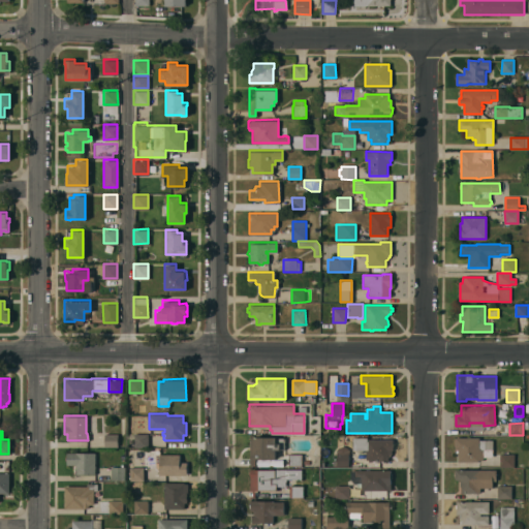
[(117,433),(117,445),(103,445),(103,433),(117,433)]
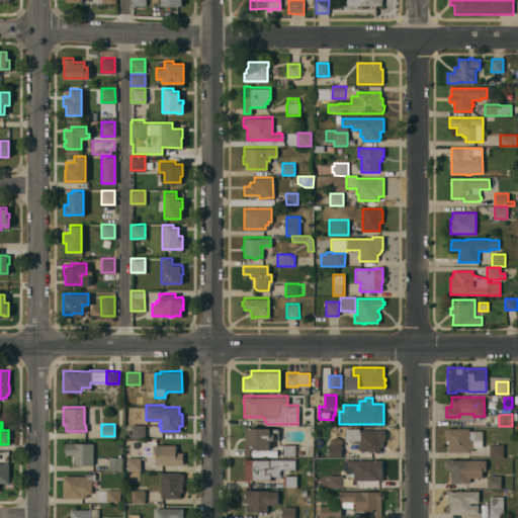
[(131,424),(144,424),(144,437),(131,437),(131,424)]
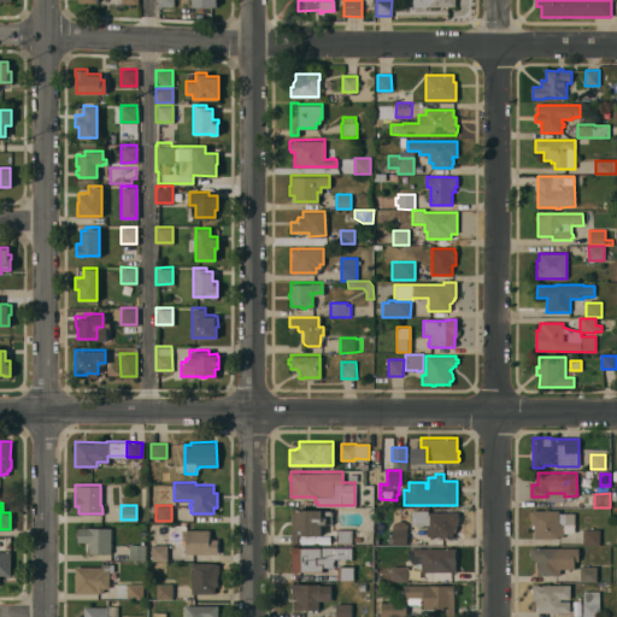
[(291,510),(330,510),(330,522),(327,522),(327,523),(321,523),(321,534),(297,534),(297,541),(291,541),(291,510)]
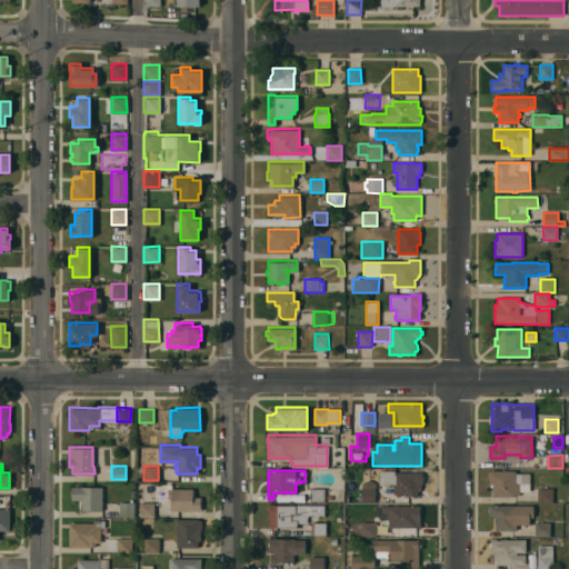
[(516,471),(516,475),(530,475),(530,492),(520,492),(520,496),(515,496),(515,497),(492,497),(492,488),(490,488),(490,485),(489,471),(516,471)]
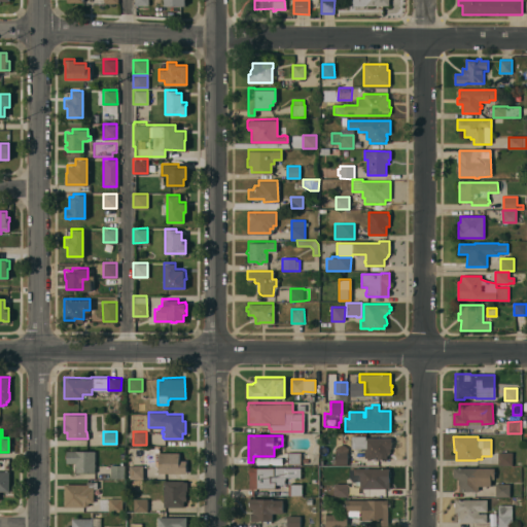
[(364,458),(364,438),(391,438),(391,449),(390,449),(390,452),(389,452),(389,454),(388,455),(387,456),(387,459),(376,459),(376,458),(364,458)]
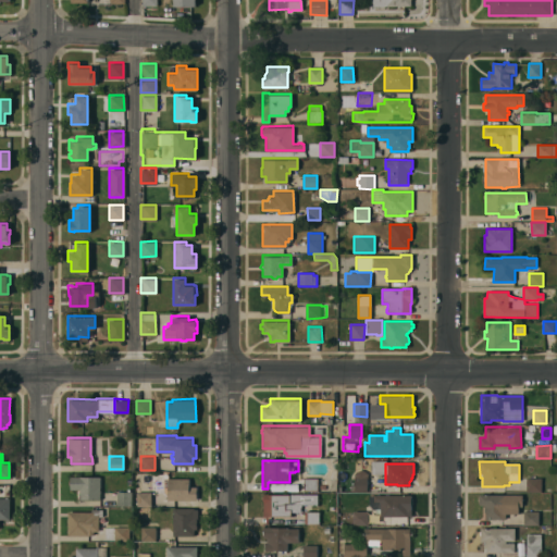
[(354,478),(354,473),(356,471),(360,470),(363,471),(367,473),(367,491),(354,491),(354,478)]
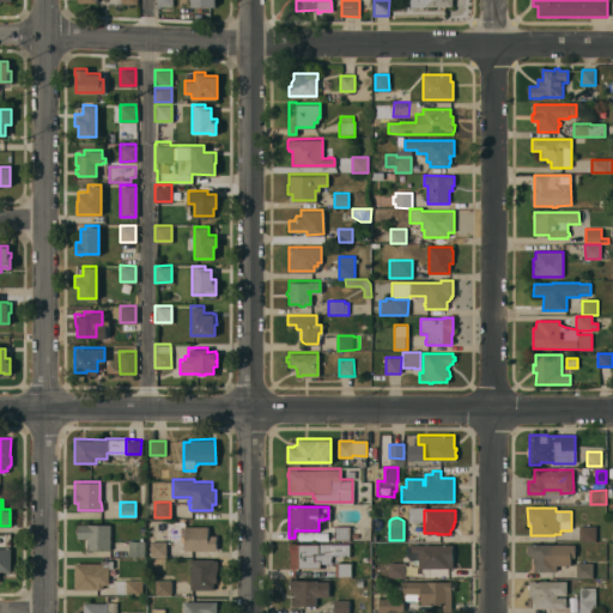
[(109,523),(109,548),(86,548),(86,536),(76,536),(76,523),(109,523)]
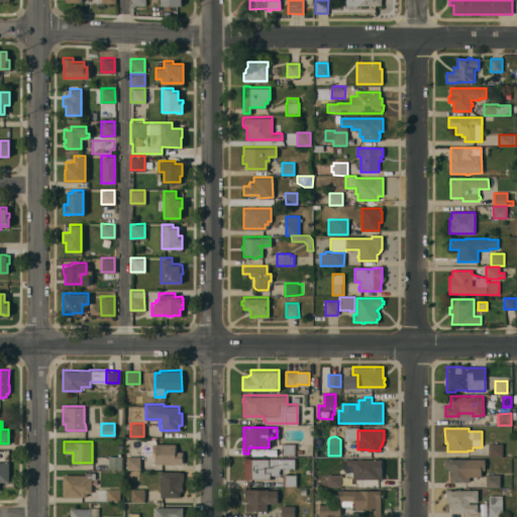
[(154,462),(154,461),(152,461),(152,458),(154,458),(154,442),(175,442),(175,450),(182,450),(182,462),(154,462)]
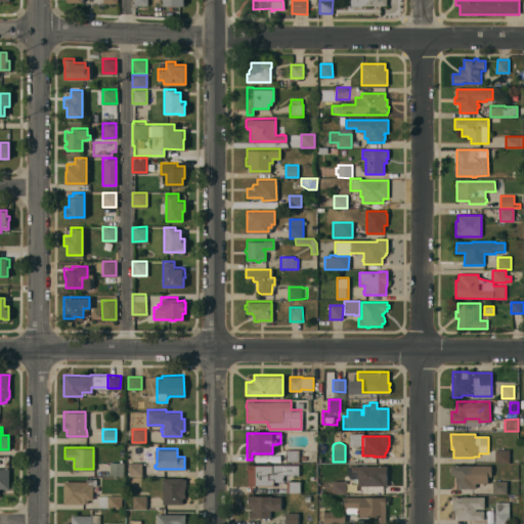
[(299,450),(299,462),(287,462),(287,450),(299,450)]
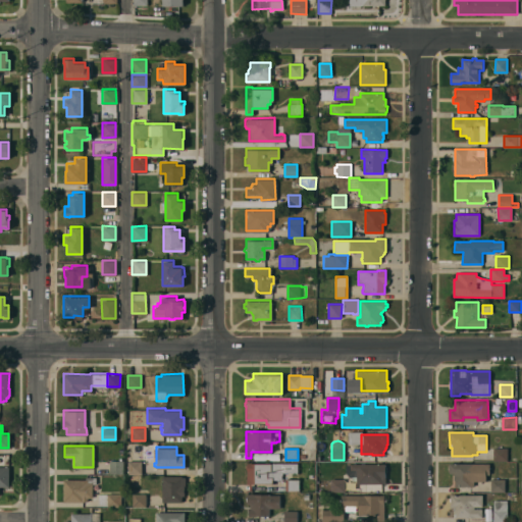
[(508,449),(507,461),(493,461),(493,449),(508,449)]
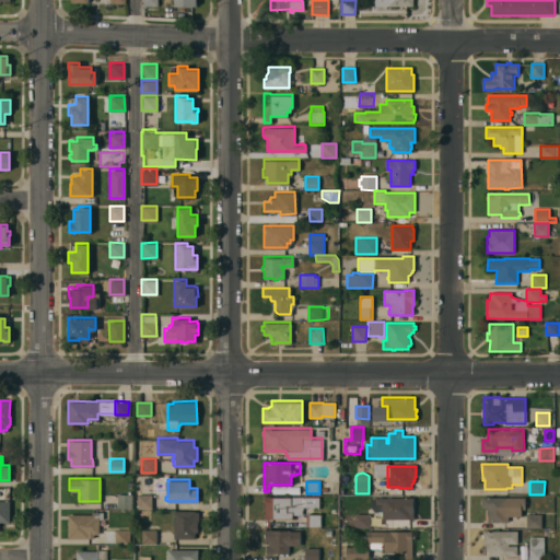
[(130,506),(117,506),(116,492),(130,492),(130,506)]
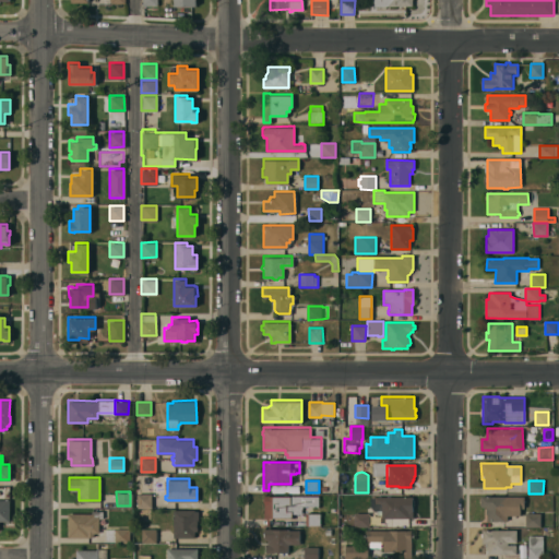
[(151,506),(137,507),(137,492),(151,492),(151,506)]
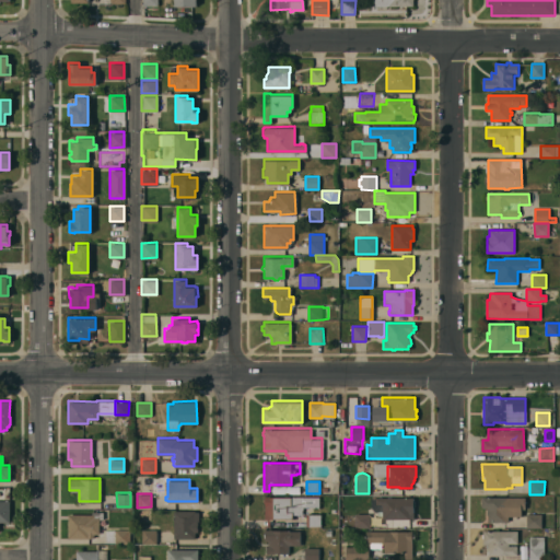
[(318,496),(318,505),(301,505),(301,513),(291,513),(291,517),(268,517),(268,525),(264,525),(264,524),(267,524),(267,517),(264,517),(264,496),(318,496)]
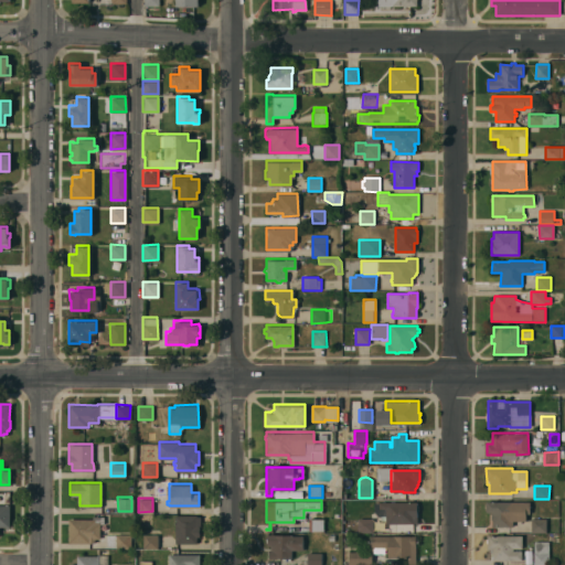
[(386,523),(386,509),(379,509),(379,502),(417,502),(417,504),(418,507),(418,510),(417,512),(417,516),(417,523),(386,523)]
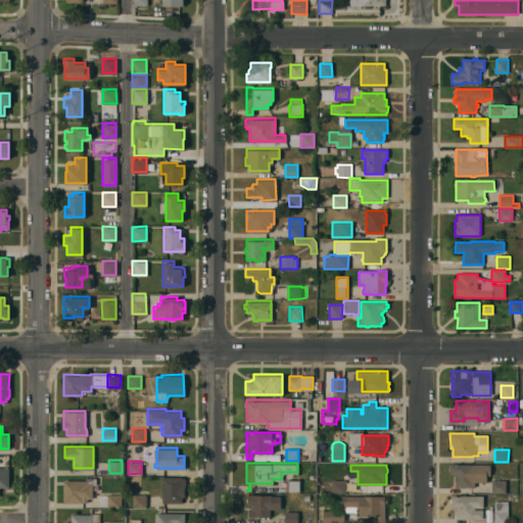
[(490,465),(490,476),(487,476),(487,483),(475,483),(475,488),(457,488),(457,481),(455,481),(455,474),(449,474),(449,465),(490,465)]
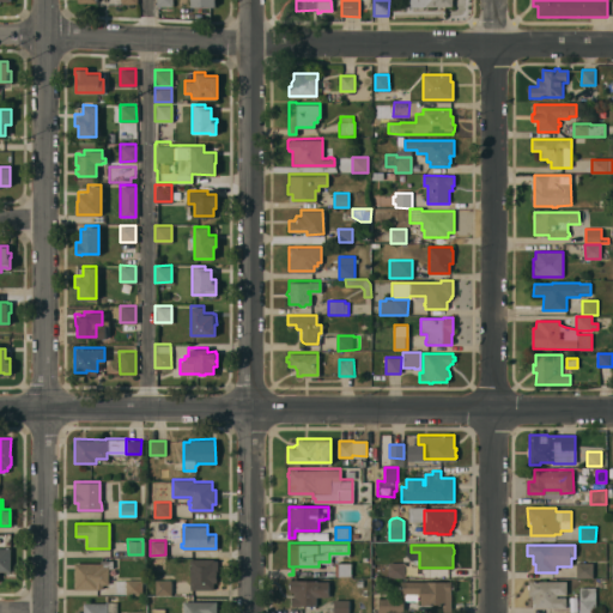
[(0,546),(5,546),(7,546),(10,546),(10,570),(0,570),(0,546)]
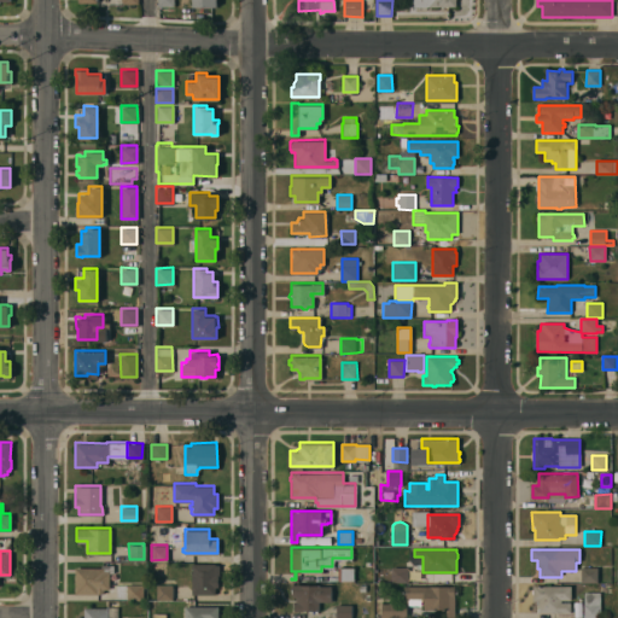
[(191,563),(214,563),(214,564),(217,564),(219,575),(217,575),(217,586),(214,586),(214,593),(191,593),(191,563)]
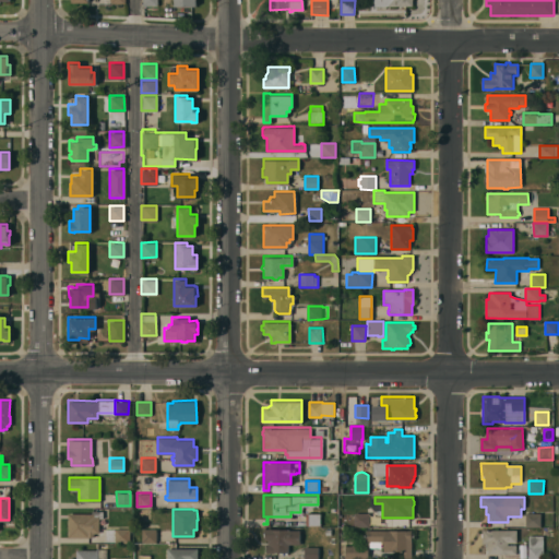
[(91,512),(91,510),(102,510),(102,518),(97,518),(97,532),(92,532),(92,536),(67,536),(67,512),(91,512)]
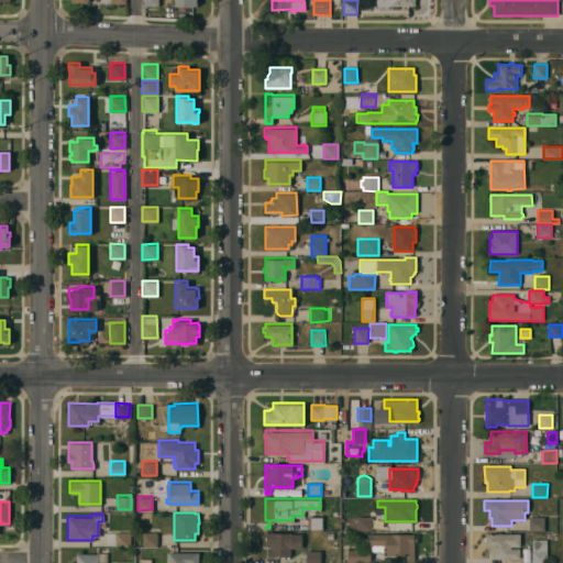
[(309,529),(309,517),(323,517),(323,529),(309,529)]
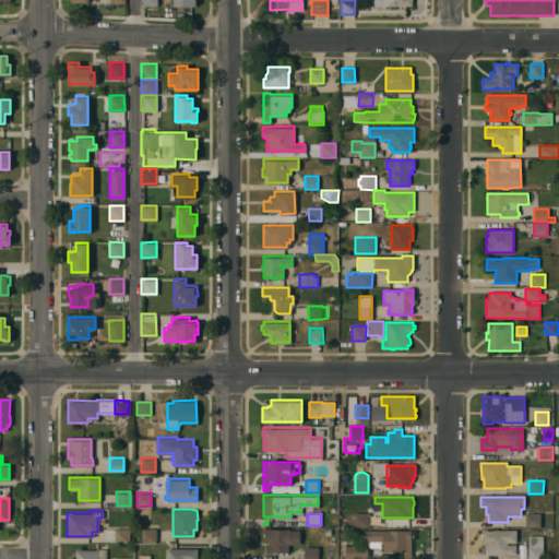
[(368,513),(369,526),(354,526),(354,513),(368,513)]
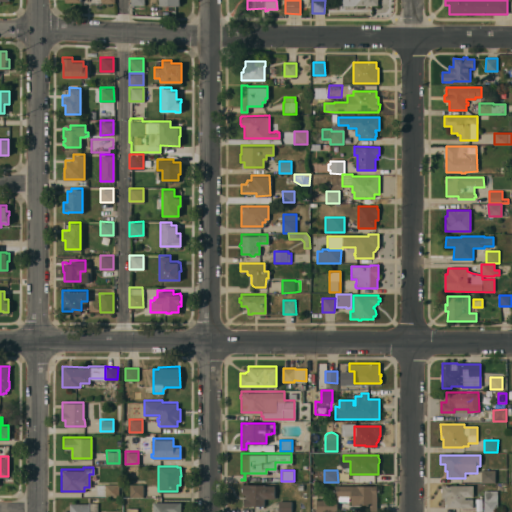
[(495,471),(495,483),(481,483),(481,471),(495,471)]
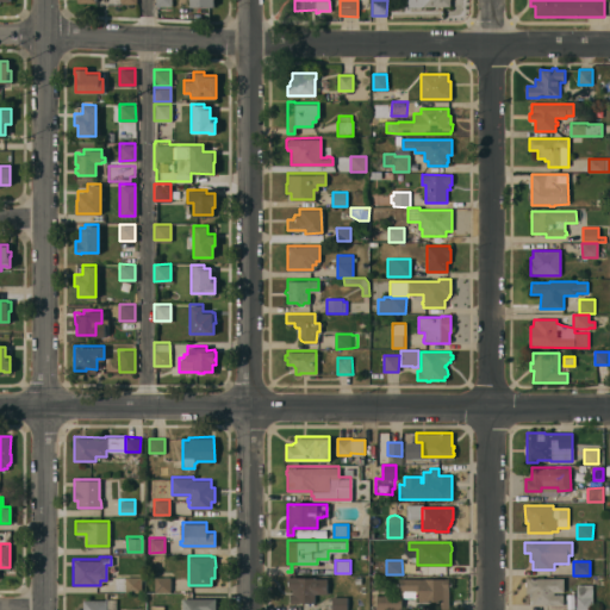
[(139,591),(124,591),(124,576),(139,576),(139,591)]
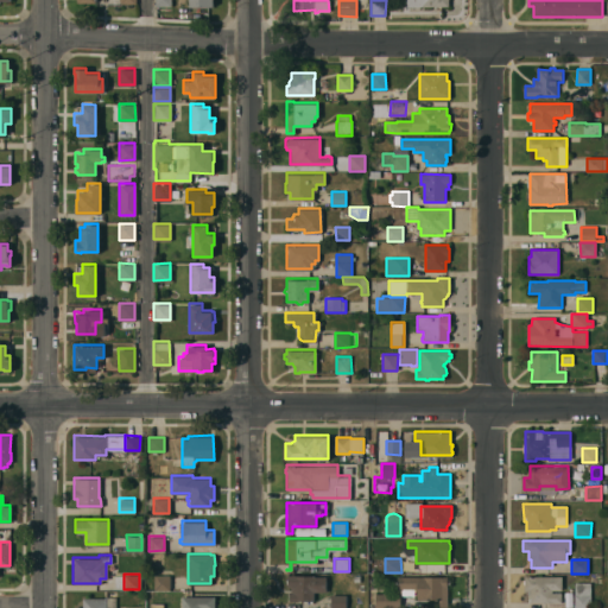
[(324,590),(312,590),(312,600),(289,600),(289,591),(290,591),(290,586),(287,586),(287,582),(285,582),(285,578),(287,578),(287,574),(312,574),(312,575),(324,575),(324,590)]
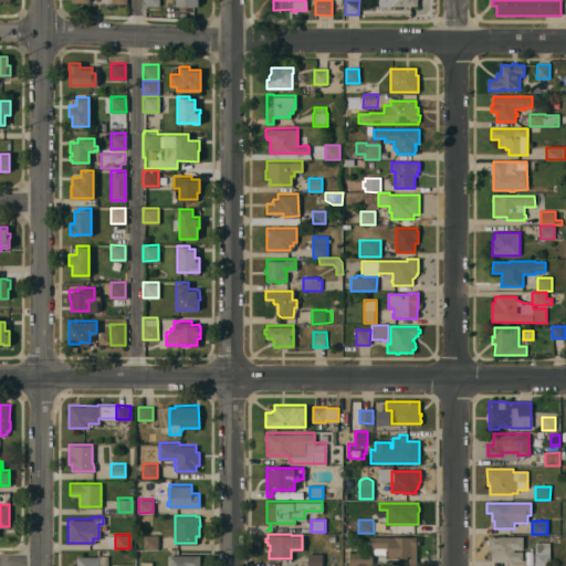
[(407,564),(407,556),(387,556),(387,548),(385,548),(385,553),(371,553),(371,564),(358,564),(358,565),(348,565),(348,552),(355,552),(355,549),(359,549),(359,552),(360,552),(369,552),(369,535),(415,535),(415,536),(416,536),(418,538),(417,542),(416,543),(415,543),(416,564),(407,564)]
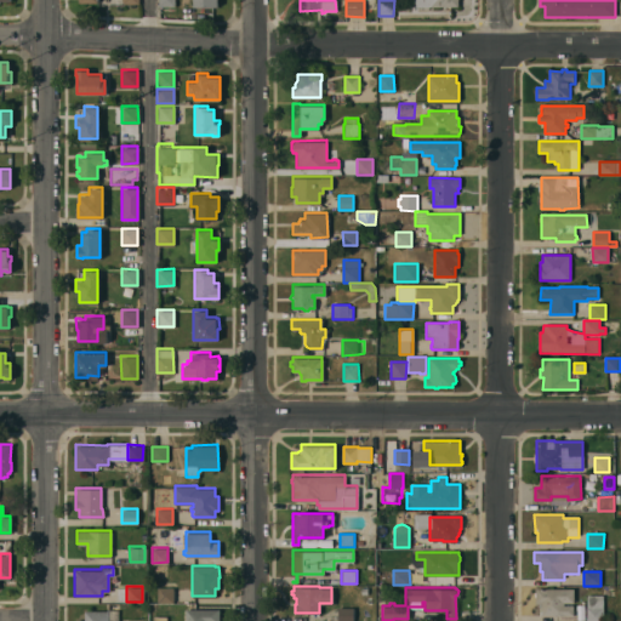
[(174,588),(174,604),(159,604),(159,588),(174,588)]
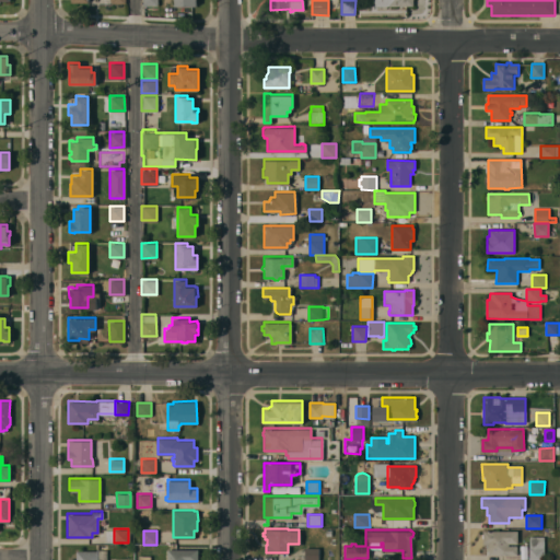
[(517,532),(517,544),(509,545),(509,546),(517,546),(517,556),(488,556),(488,546),(483,546),(483,538),(482,538),(482,535),(483,535),(483,532),(517,532)]
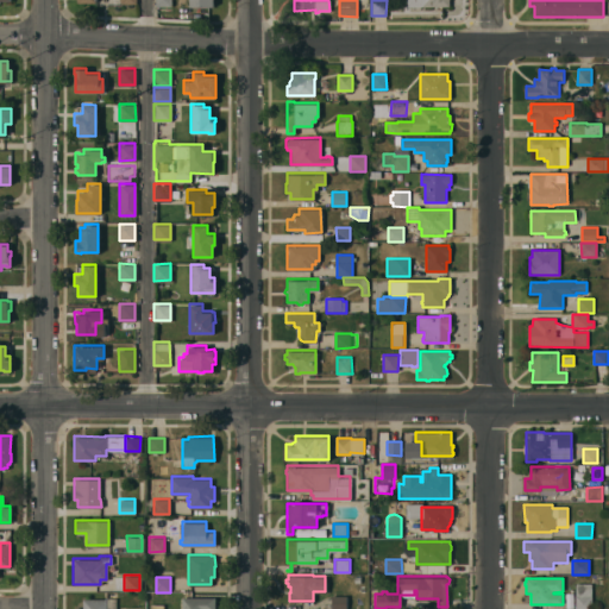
[(591,584),(591,608),(576,608),(576,584),(591,584)]
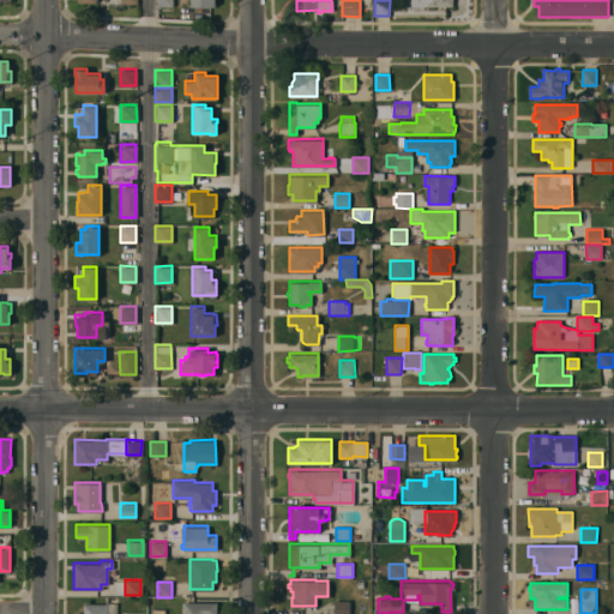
[(216,601),(216,613),(182,613),(182,601),(216,601)]
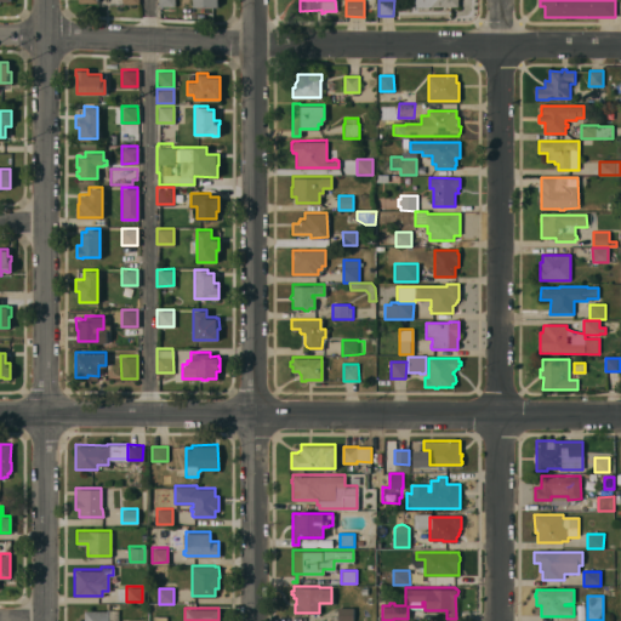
[(354,620),(339,620),(339,609),(354,608),(354,620)]
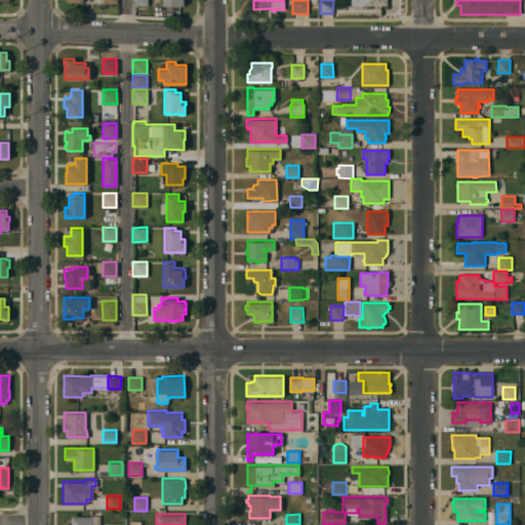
[(63,524),(64,524),(64,523),(71,523),(71,515),(90,515),(98,515),(98,524),(63,524)]
